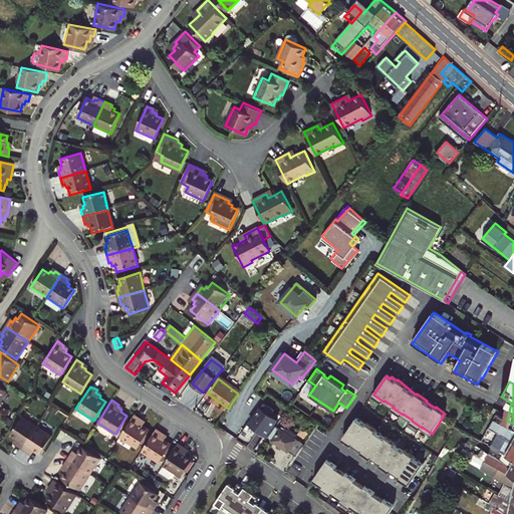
[(244,420),(248,423),(260,406),(256,402),(244,420)]
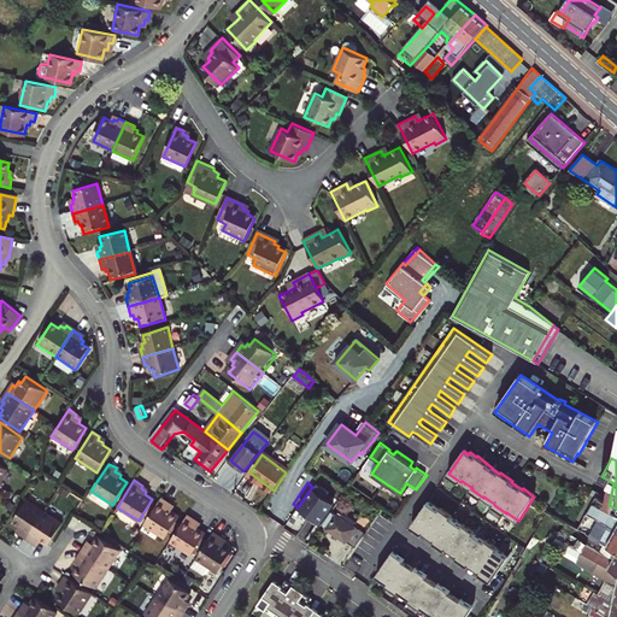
[(317,485),(315,488),(312,487),(298,507),(321,523),(334,504),(327,498),(328,495),(319,489),(322,487),(317,485)]
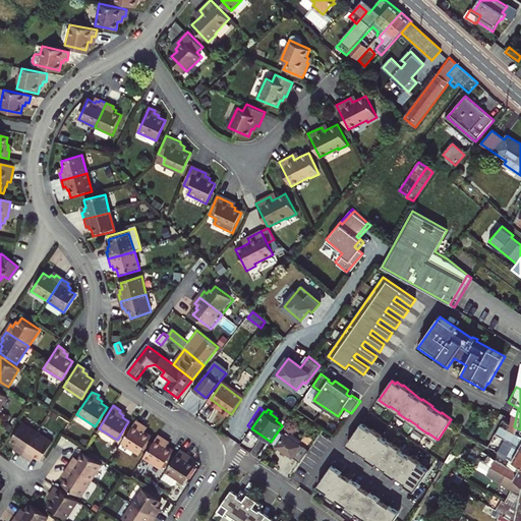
[(142,424),(135,420),(121,443),(139,454),(151,436),(146,431),(147,429),(141,425),(142,424)]
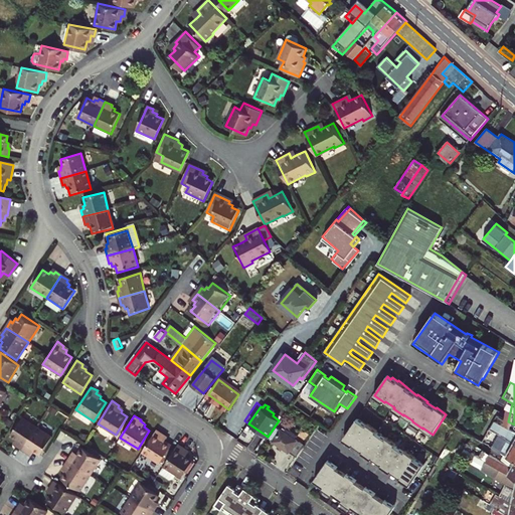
[(16,446),(22,450),(36,427),(20,417),(9,436),(15,440),(14,442),(17,444),(16,446)]
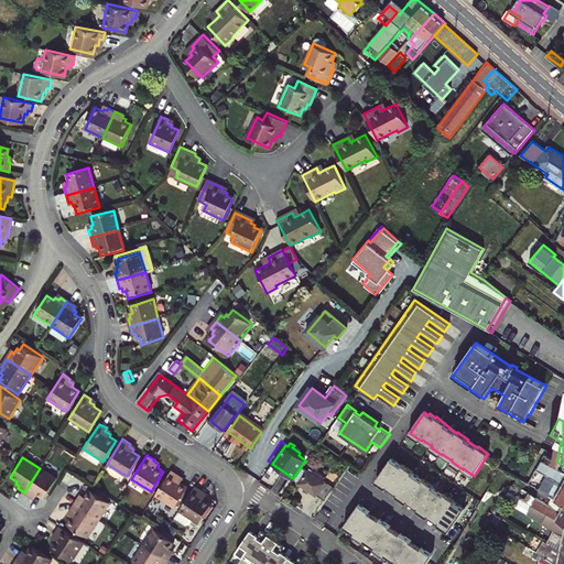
[(392,458),(377,480),(387,488),(388,487),(398,494),(397,495),(408,502),(409,501),(419,508),(418,509),(429,517),(430,516),(440,522),(438,524),(449,531),(465,509),(454,501),(455,500),(445,494),(445,495),(434,487),(435,486),(424,479),(424,480),(413,473),(414,472),(404,464),(403,465),(392,458)]
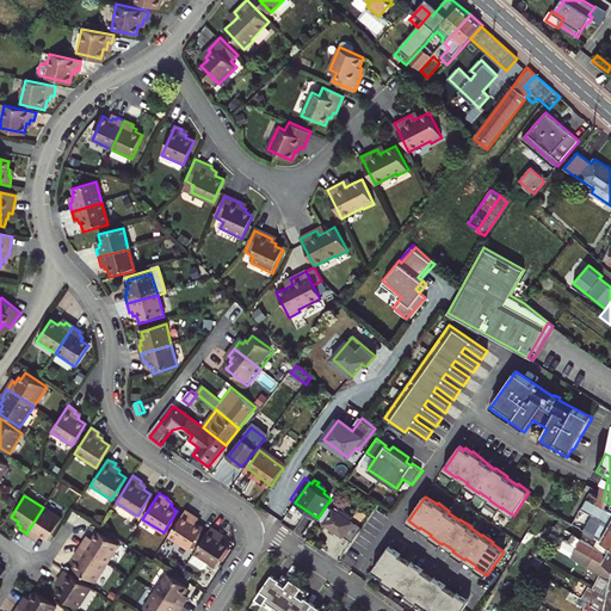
[(582,510),(610,525),(610,504),(606,510),(596,503),(588,498),(582,510)]
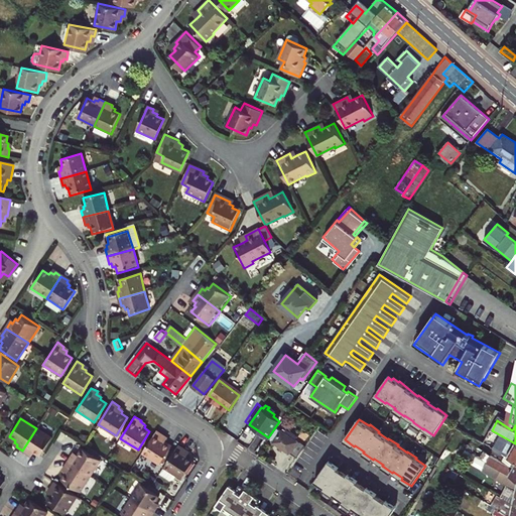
[(509,422),(506,420),(503,424),(512,430),(515,425),(509,422)]
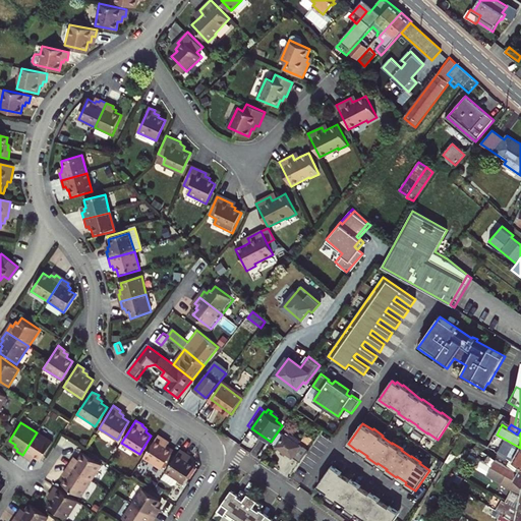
[(273,443),(278,446),(277,447),(300,462),(308,451),(299,445),(300,442),(287,432),(285,435),(280,431),(273,443)]
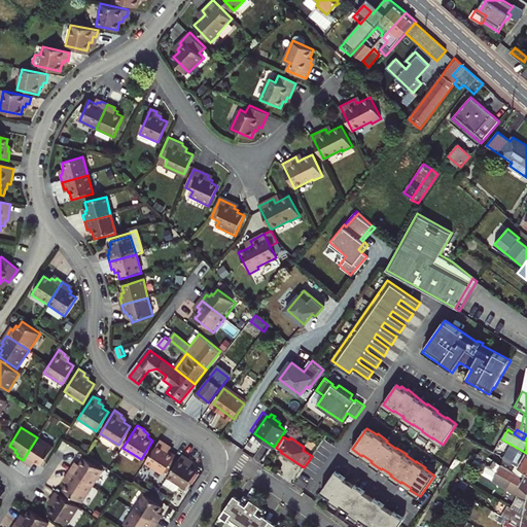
[(41,466),(54,448),(37,437),(23,460),(29,464),(31,462),(34,464),(35,462),(41,466)]
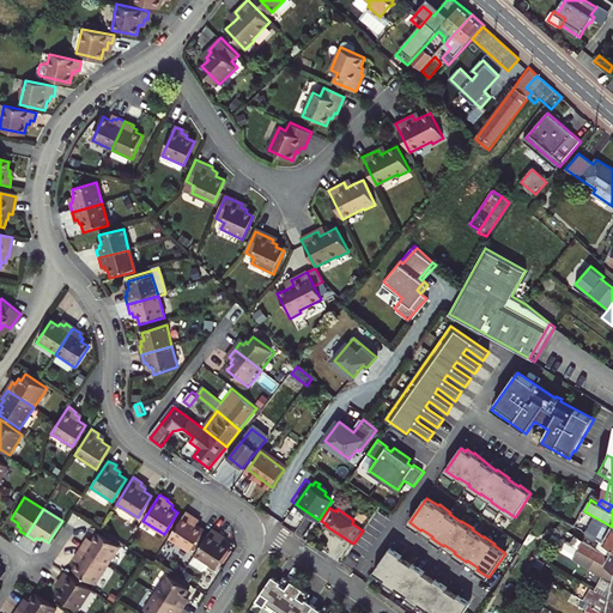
[(194,515),(186,511),(169,538),(190,551),(205,529),(196,523),(198,522),(193,519),(194,515)]
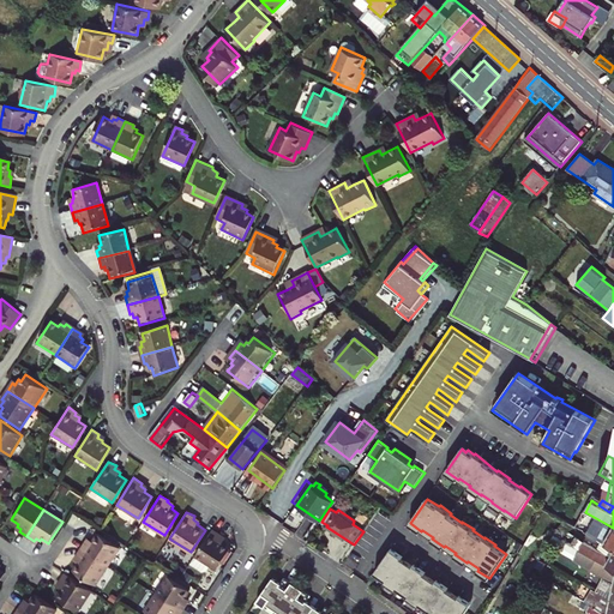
[(605,543),(613,547),(613,528),(585,512),(579,521),(591,527),(588,533),(605,543)]
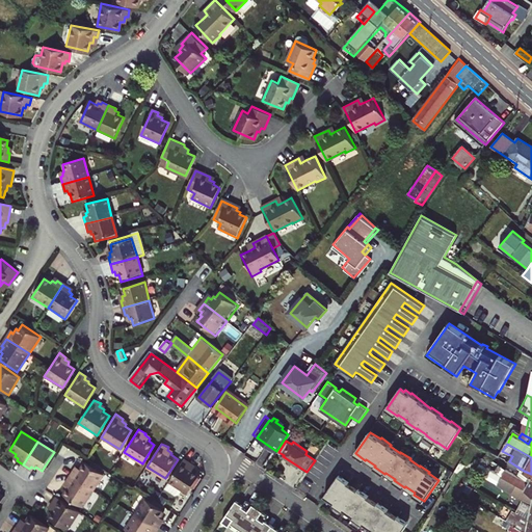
[(191,462),(184,457),(168,480),(165,487),(176,495),(179,494),(182,488),(187,493),(200,473),(193,470),(195,468),(190,464),(191,462)]
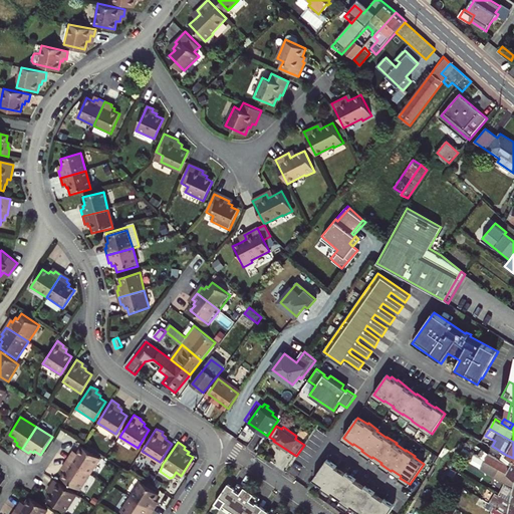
[(72,454),(67,460),(89,475),(100,458),(82,446),(78,453),(76,452),(74,455),(72,454)]
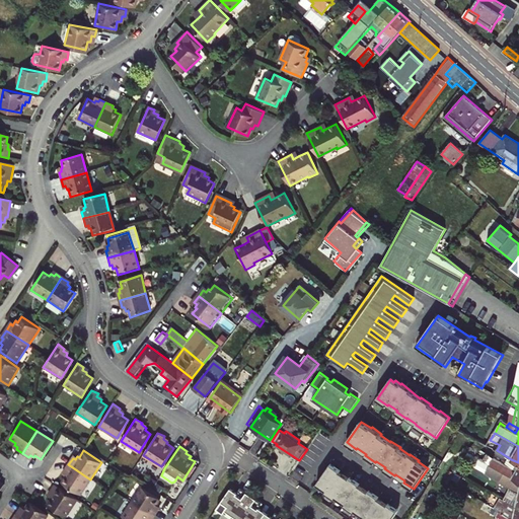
[(517,479),(518,479),(518,462),(511,459),(508,463),(494,456),(490,463),(499,469),(517,479)]
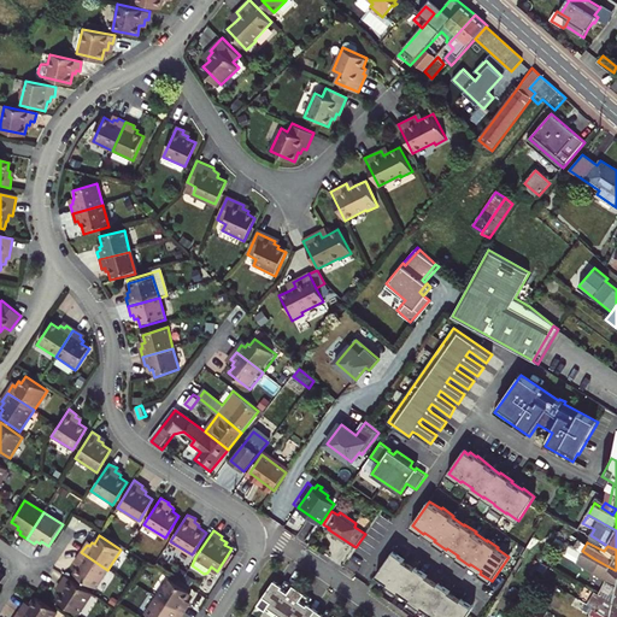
[(466,616),(475,606),(463,598),(462,600),(451,592),(452,591),(440,582),(439,583),(428,576),(429,575),(417,566),(416,568),(405,560),(406,558),(394,551),(377,575),(389,583),(388,585),(399,593),(400,591),(411,599),(411,601),(422,609),(422,607),(434,616),(433,616),(466,616)]
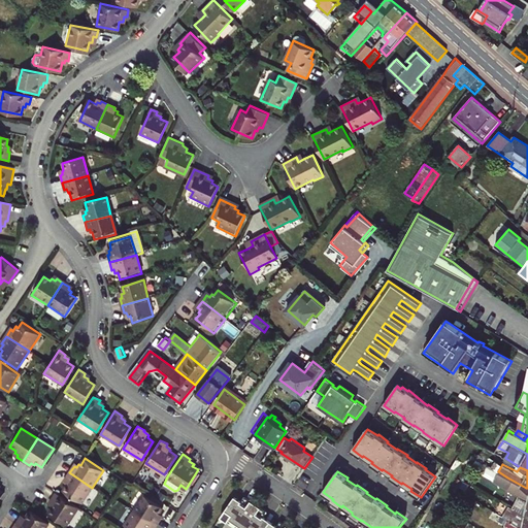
[(63,491),(81,503),(92,488),(69,472),(65,479),(67,480),(66,483),(68,484),(63,491)]
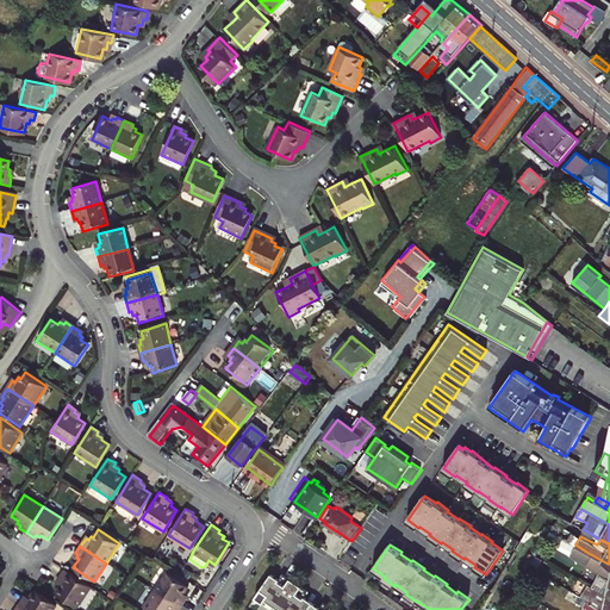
[(609,597),(609,572),(604,568),(608,564),(586,552),(582,560),(609,577),(607,597),(609,597)]
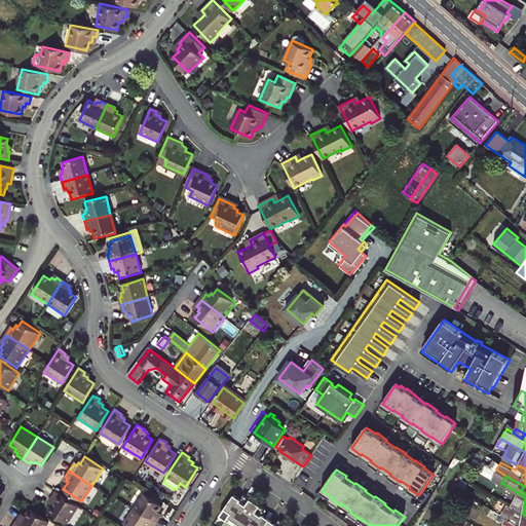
[(50,504),(52,505),(48,512),(67,523),(78,505),(55,491),(51,497),(53,498),(50,504)]
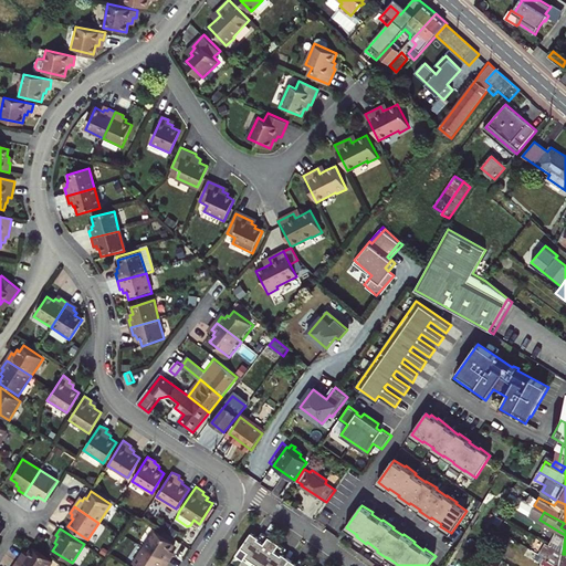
[(155,530),(144,545),(169,562),(174,555),(171,553),(173,551),(170,548),(175,542),(155,530)]
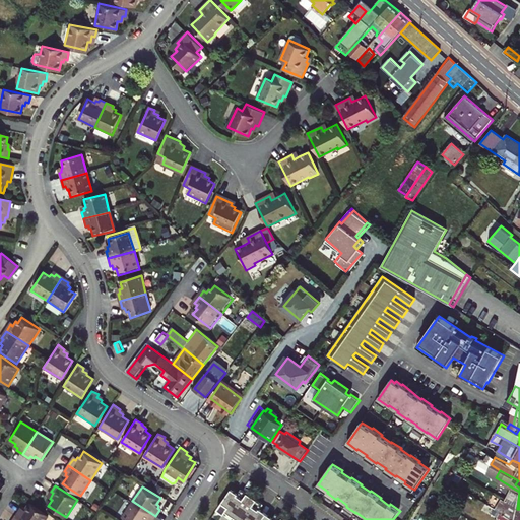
[(234,519),(235,519),(253,496),(242,489),(239,493),(238,495),(231,490),(217,509),(234,519)]
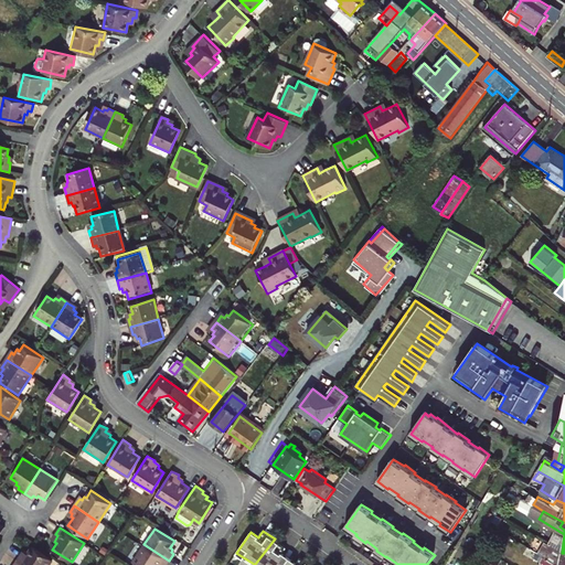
[(287,547),(275,539),(255,564),(284,564),(289,560),(281,554),(283,553),(287,547)]
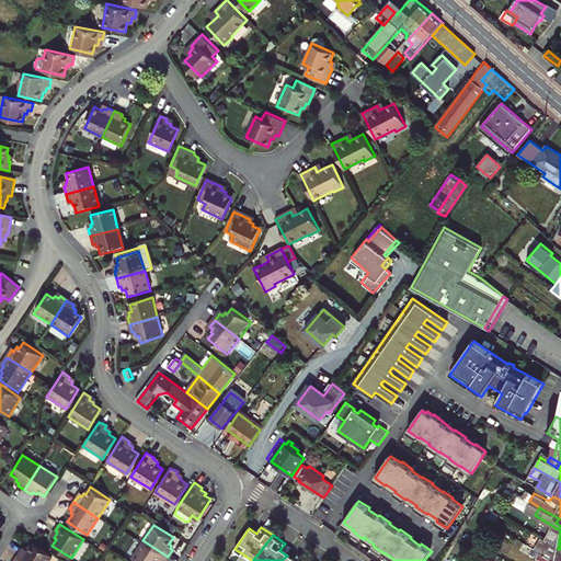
[(550,560),(556,560),(560,560),(560,549),(558,549),(538,537),(531,548),(539,553),(550,560)]
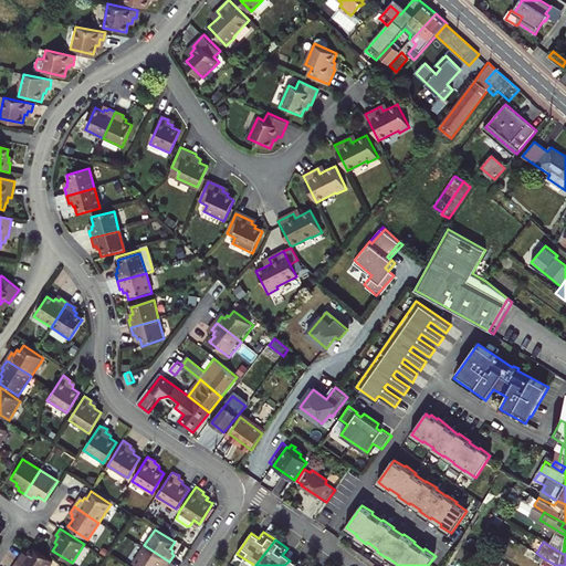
[(166,565),(169,562),(144,545),(134,562),(139,565),(166,565)]
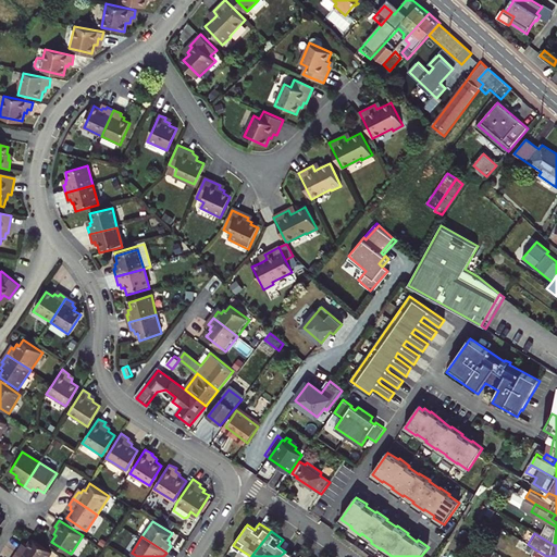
[(22,547),(17,554),(21,556),(49,556),(52,553),(33,540),(28,546),(26,545),(24,548),(22,547)]
